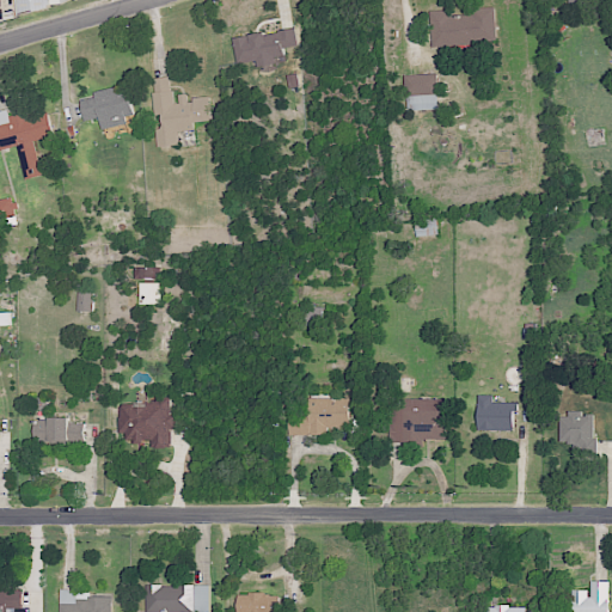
[(14,0),(17,14),(65,0),(14,0)]
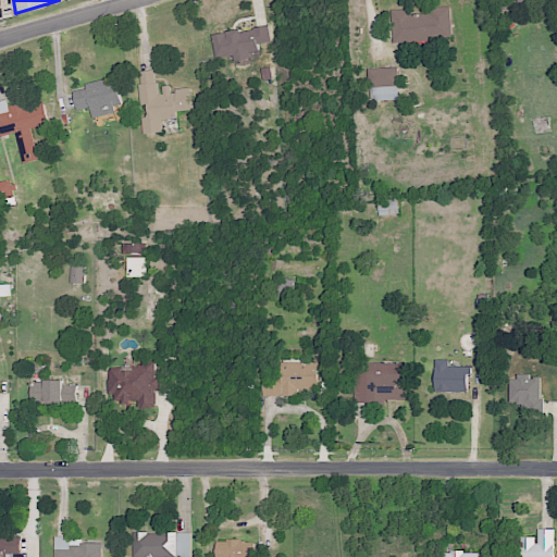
[(450,7),(428,7),(428,13),(410,14),(410,9),(392,10),(393,41),(452,39),(450,7)]
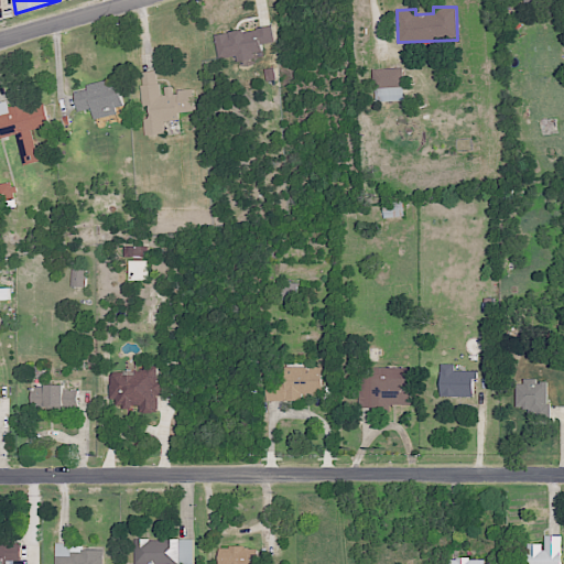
[(218,58),(237,55),(238,62),(255,58),(253,53),(262,51),(262,45),(275,43),(272,25),(215,35),(218,58)]
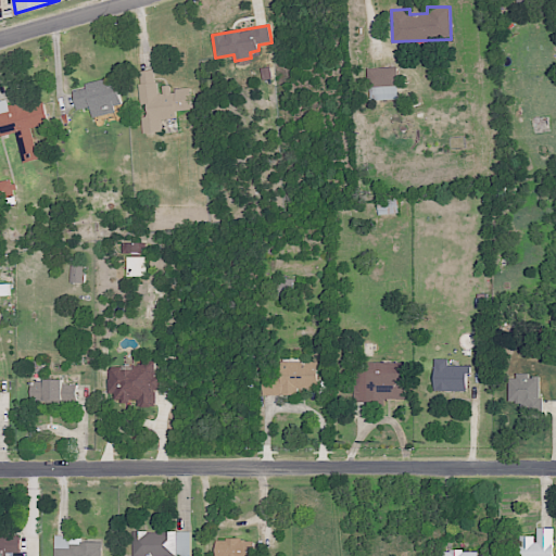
[(396,67),(367,67),(368,100),(397,99),(396,67)]
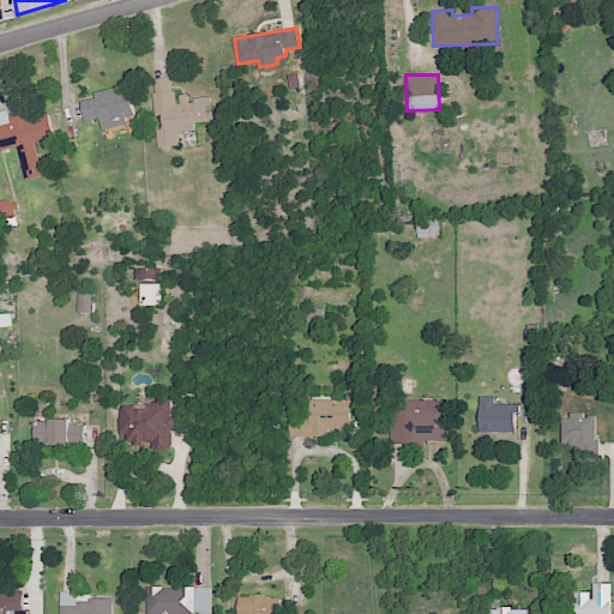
[(152,78),(155,120),(158,120),(160,128),(156,128),(157,148),(179,145),(178,132),(196,131),(194,122),(212,121),(210,97),(188,100),(187,94),(174,95),(173,77),(152,78)]
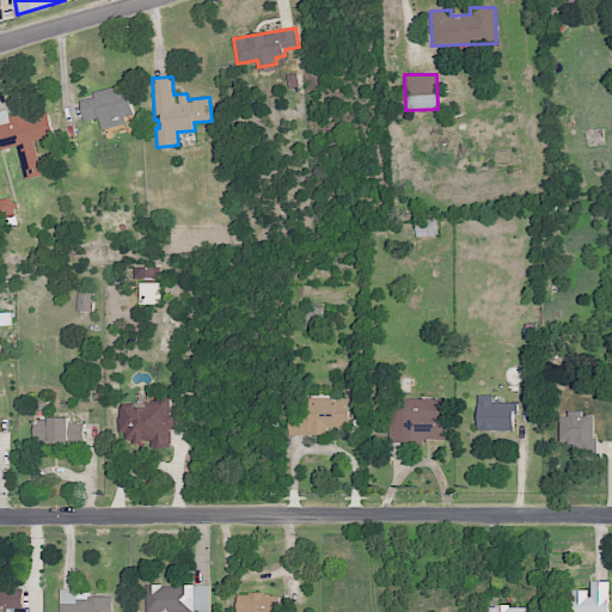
[(99,117),(102,129),(127,123),(126,116),(134,115),(127,85),(93,92),(95,97),(80,101),(85,121),(99,117)]
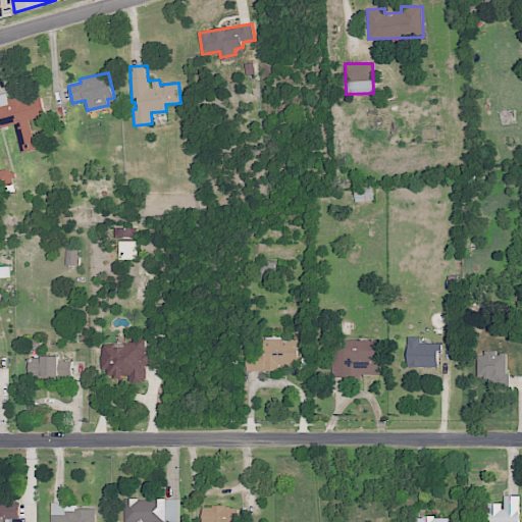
[(36,149),(30,120),(46,116),(41,92),(7,100),(6,93),(0,94),(0,124),(0,126),(14,123),(21,153),(36,149)]
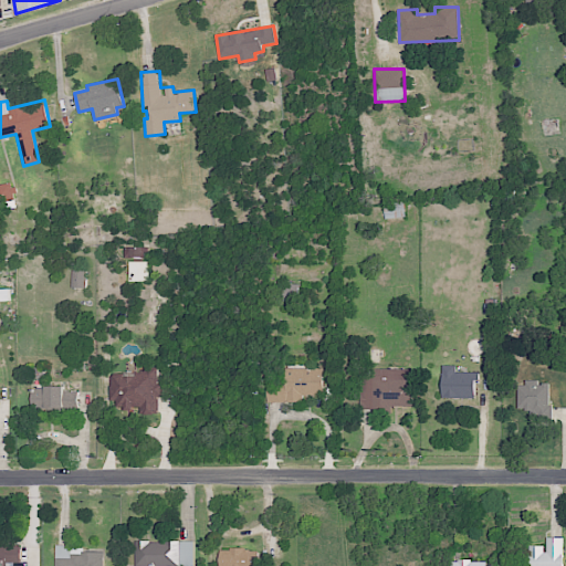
[(0,202),(16,200),(12,181),(0,184),(0,202)]
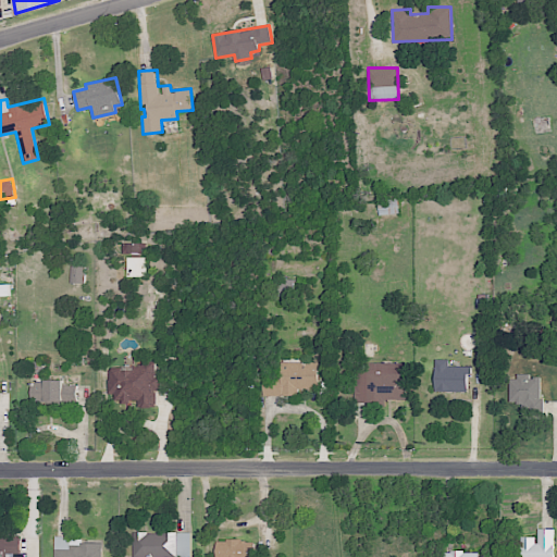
[(378,200),(379,215),(399,213),(397,198),(378,200)]
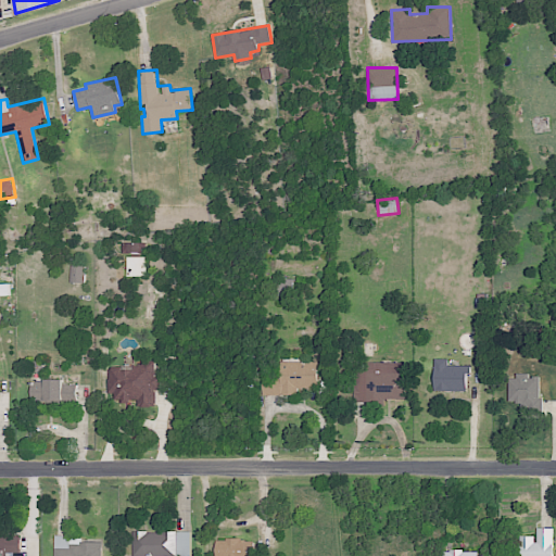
[(293,279),(277,278),(276,295),(292,297),(293,279)]
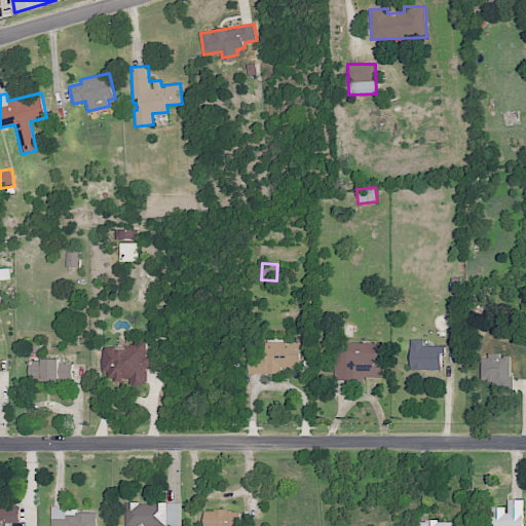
[(423,345),(423,339),(411,339),(411,369),(443,371),(444,346),(423,345)]
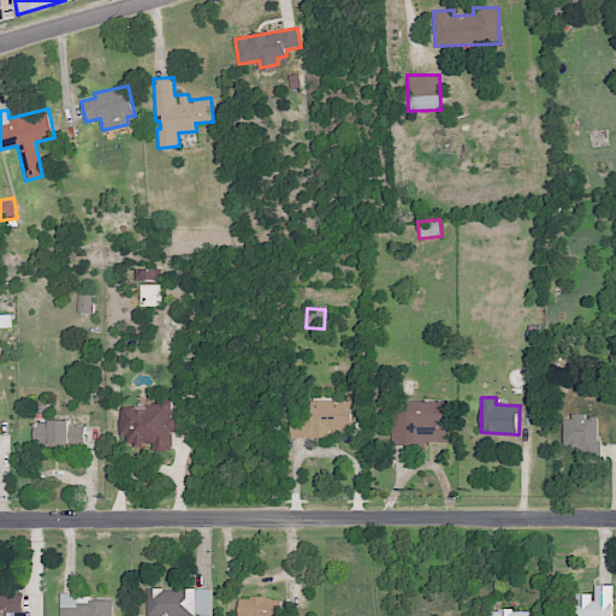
[(290,437),(331,438),(331,430),(351,431),(353,401),(312,400),(311,414),(290,413),(290,437)]
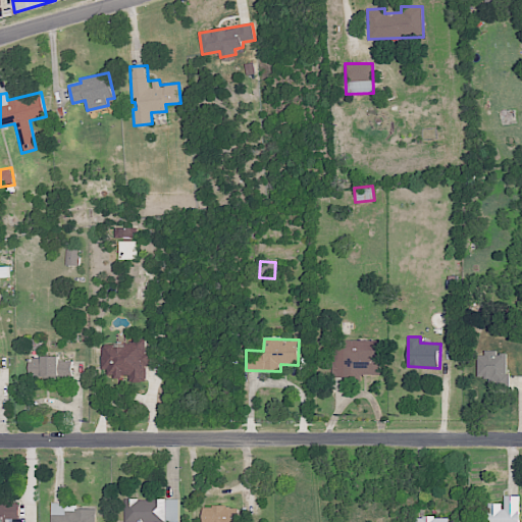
[(102,346),(102,369),(108,369),(108,375),(129,375),(129,381),(146,381),(146,365),(151,365),(151,353),(146,353),(146,340),(126,340),(126,346),(102,346)]
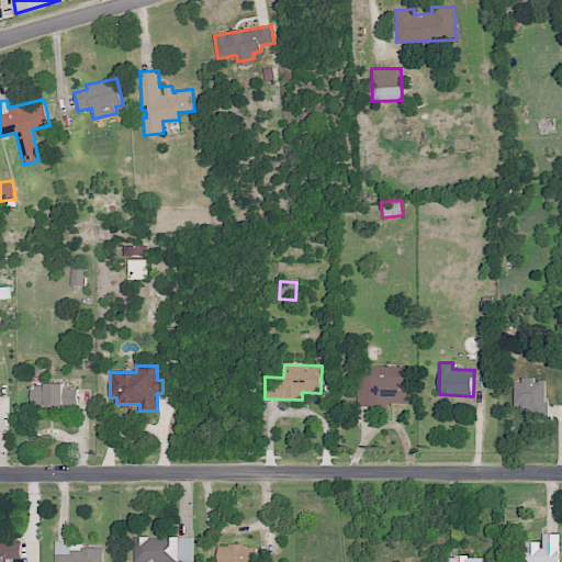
[(409,367),(367,366),(367,377),(358,377),(357,407),(389,407),(389,403),(409,404),(409,367)]
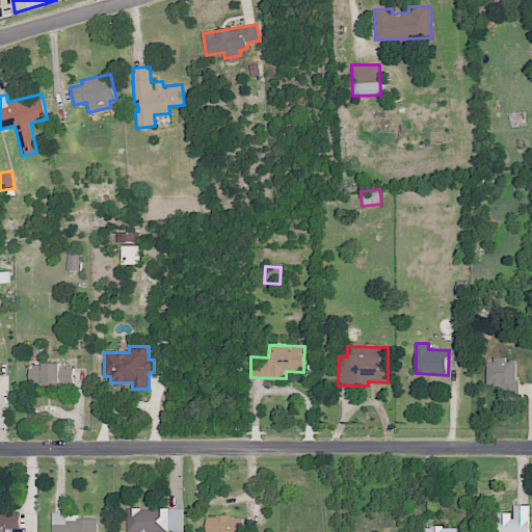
[(486,360),(486,384),(498,384),(498,391),(506,391),(506,396),(517,396),(517,361),(506,360),(486,360)]
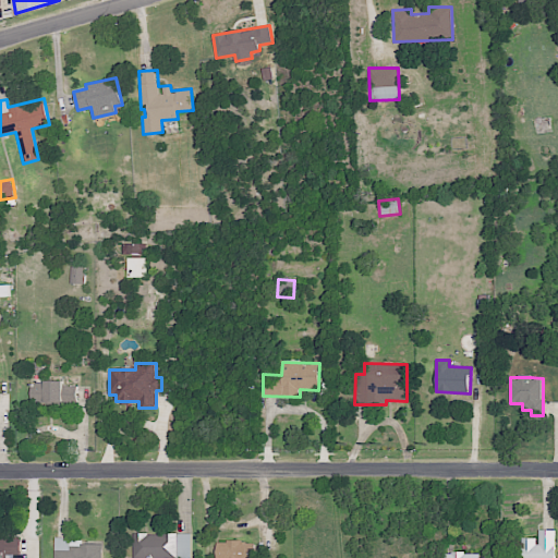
[(77,386),(63,386),(63,381),(32,380),(31,401),(77,402),(77,386)]
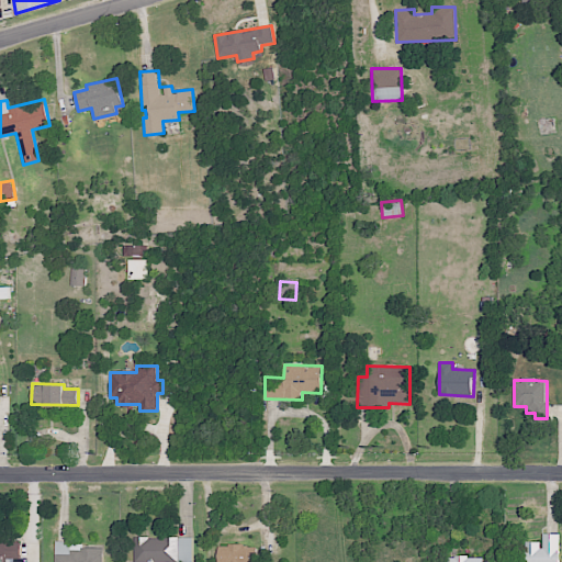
[(559,561),(559,534),(541,535),(541,541),(525,542),(525,561),(559,561)]
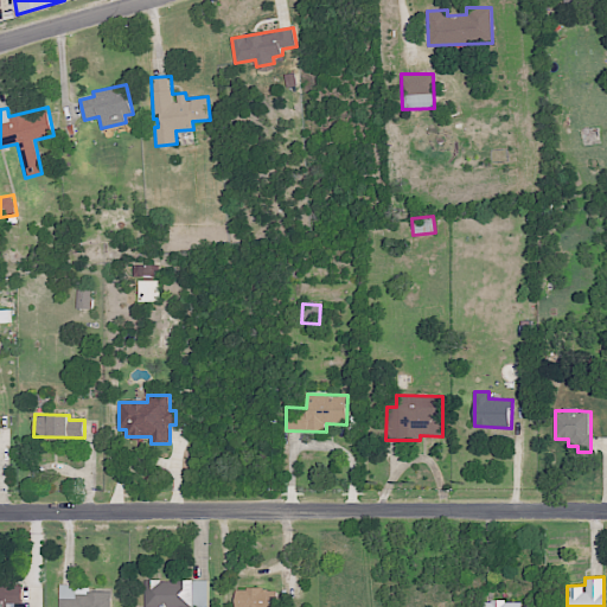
[(179,606),(208,606),(209,581),(145,580),(144,606),(179,606)]
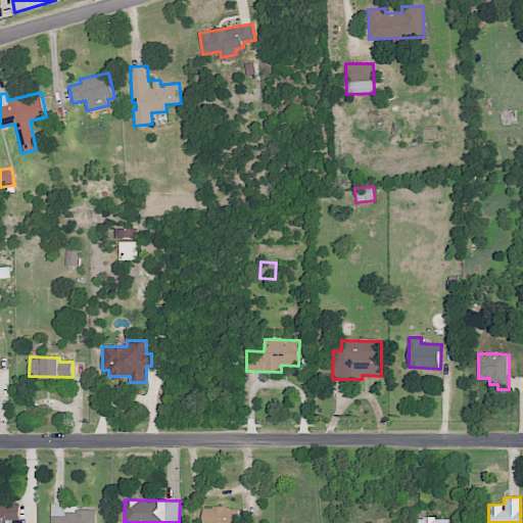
[(19,520),(19,504),(0,504),(0,522),(4,522),(4,520),(19,520)]
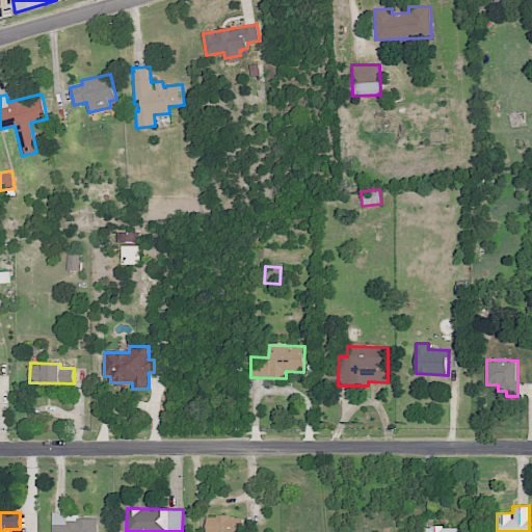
[(52,512),(51,531),(97,531),(98,519),(79,519),(79,513),(52,512)]
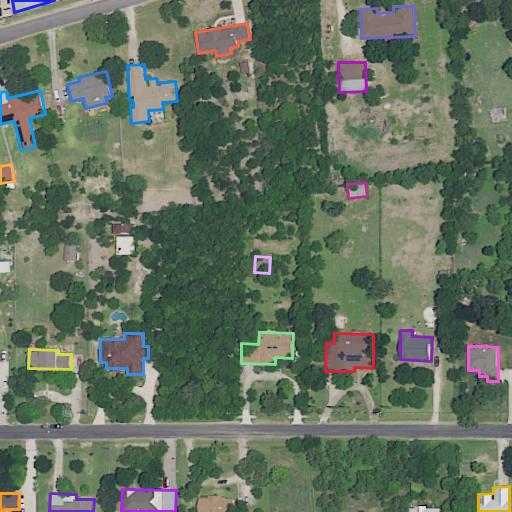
[(198,511),(234,511),(235,497),(199,496),(198,511)]
